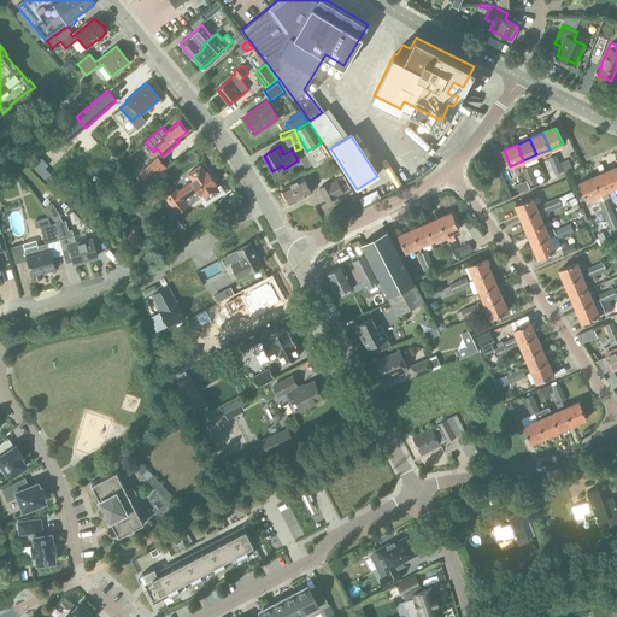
[(305,153),(312,165),(319,160),(312,148),(305,153)]
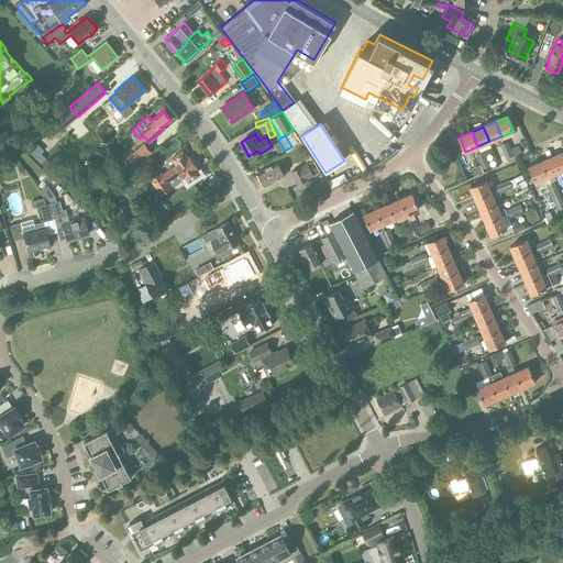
[(50,152),(46,147),(37,140),(29,148),(41,161),(50,152)]
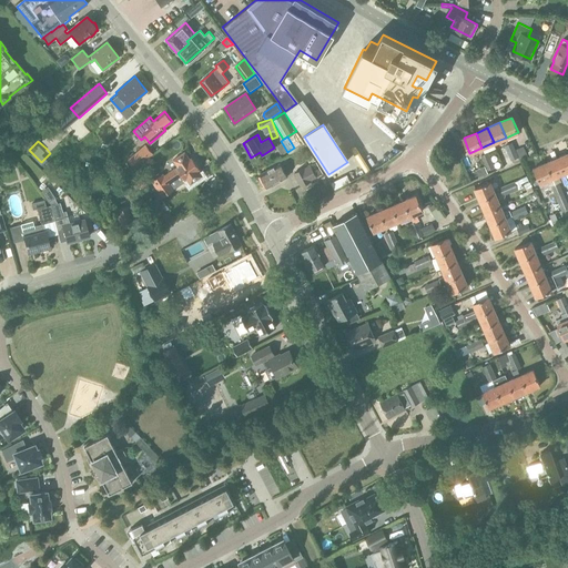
[(505,145),(508,155),(517,151),(513,142),(505,145)]
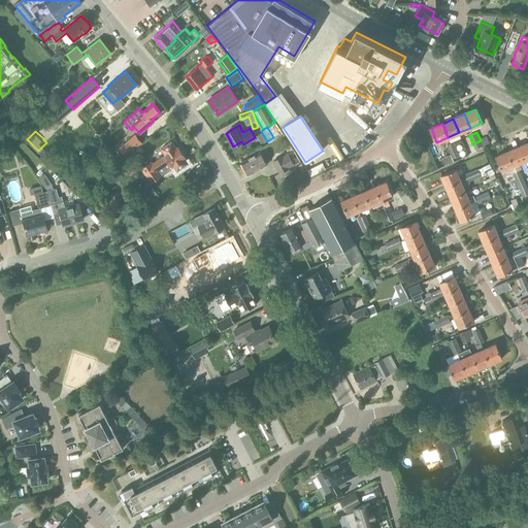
[(134,134),(119,147),(126,156),(141,142),(134,134)]
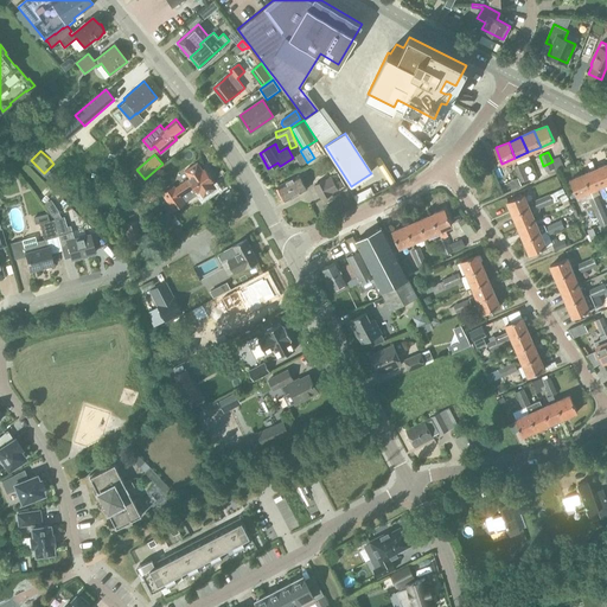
[(553,161),(543,166),(548,176),(556,172),(553,161)]
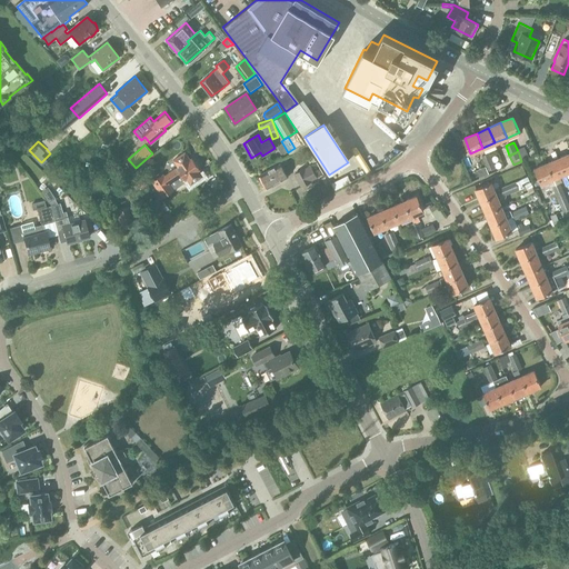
[(151,181),(162,198),(173,190),(169,182),(181,175),(185,179),(187,178),(190,183),(201,176),(198,170),(200,169),(192,158),(190,159),(186,152),(172,161),(177,168),(165,177),(162,173),(151,181)]
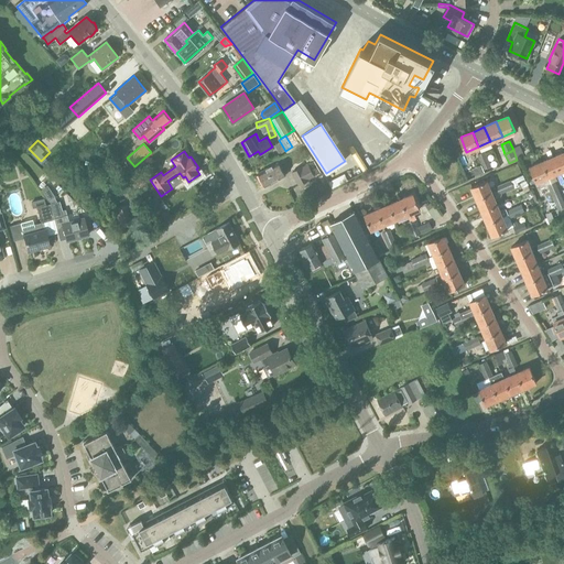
[(486,152),(478,155),(481,163),(489,160),(486,152)]
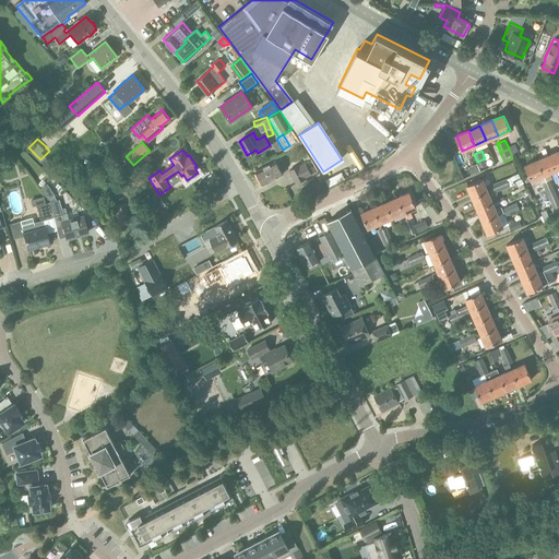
[(558,151),(549,155),(556,169),(558,168),(558,151)]
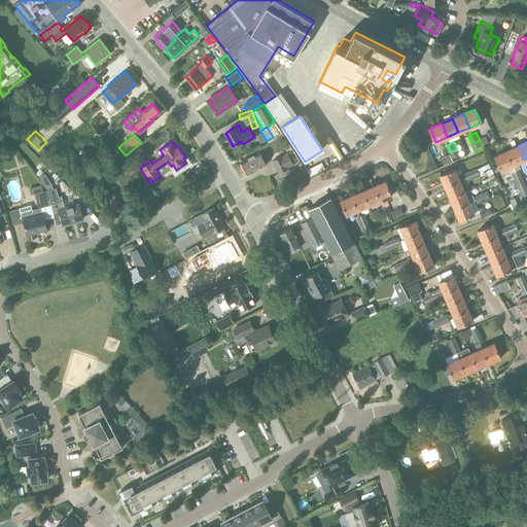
[(515,171),(519,169),(521,168),(519,163),(524,160),(518,146),(506,151),(513,165),(515,171)]
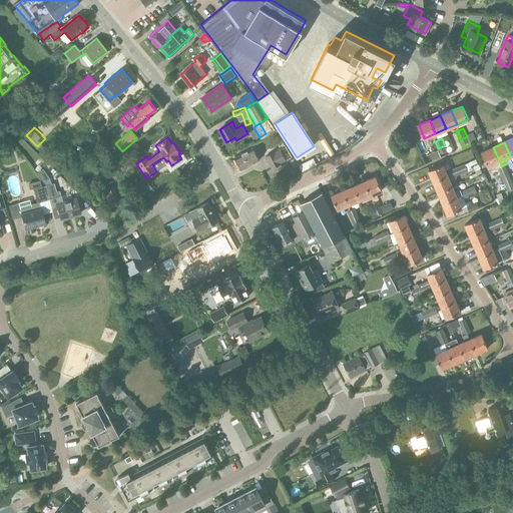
[(445,145),(438,148),(441,155),(448,151),(445,145)]
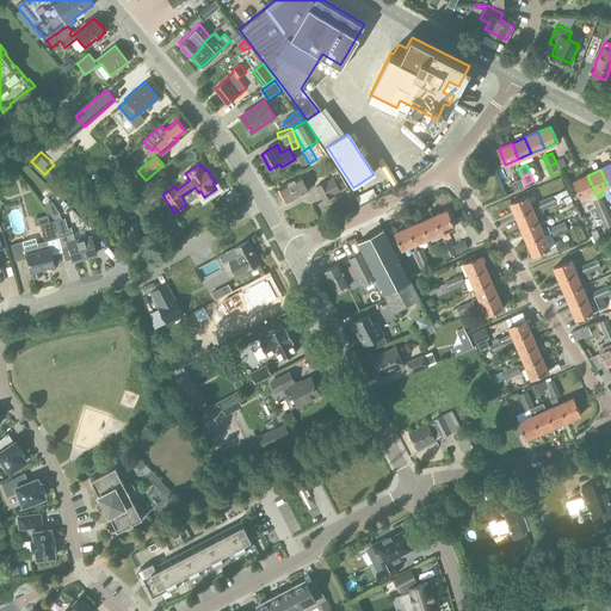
[(341,174),(318,187),(325,201),(335,195),(349,186),(341,174)]
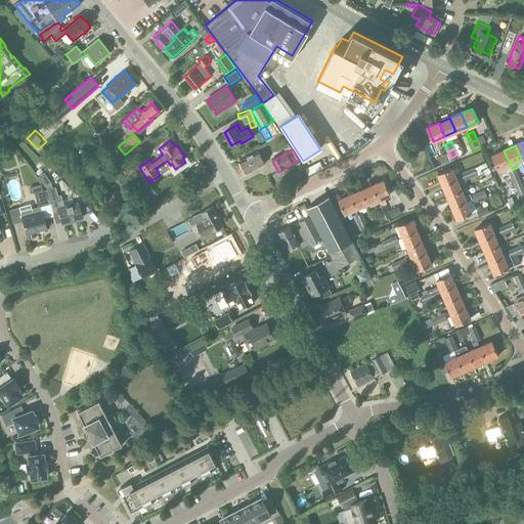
[(264,163),(258,150),(239,160),(247,173),(264,163)]
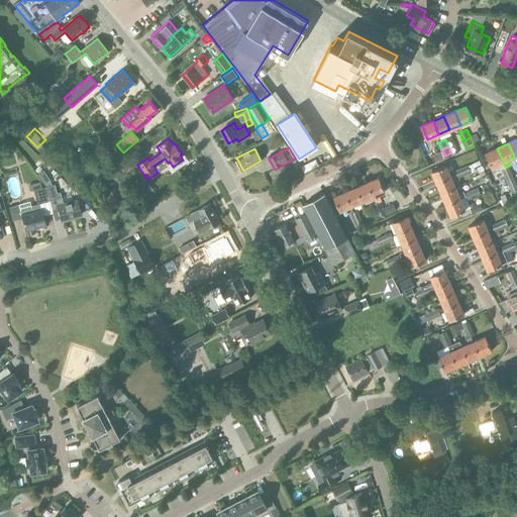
[(512,174),(509,166),(505,168),(503,162),(497,148),(486,152),(492,167),(497,164),(500,170),(502,169),(505,177),(512,174)]
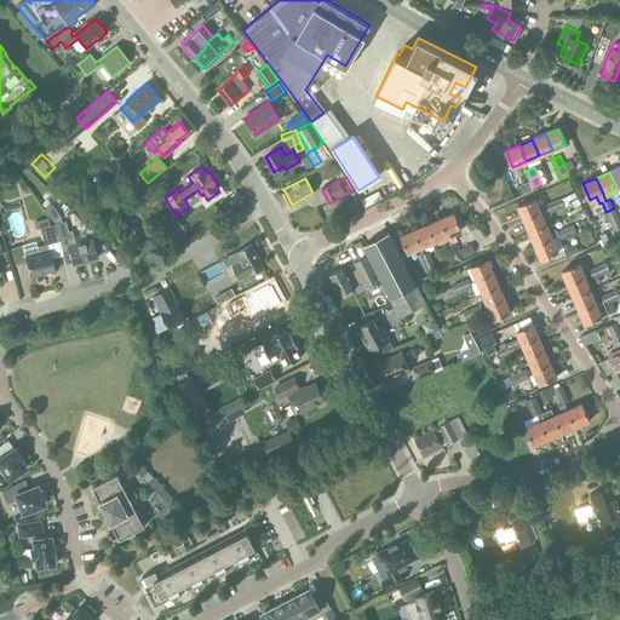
[(139,197),(125,204),(130,213),(144,208),(139,197)]
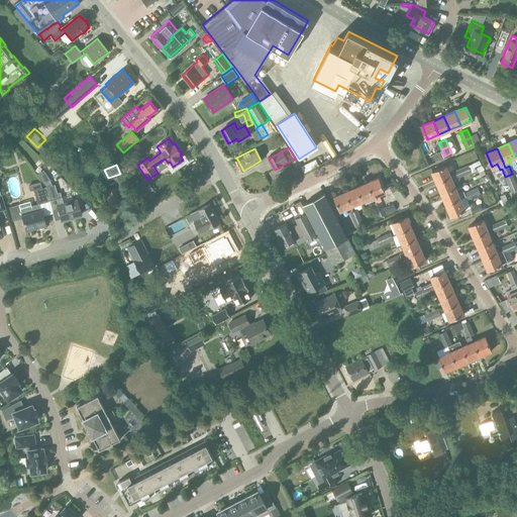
[(469,165),(461,168),(462,172),(464,175),(472,172),(469,165)]
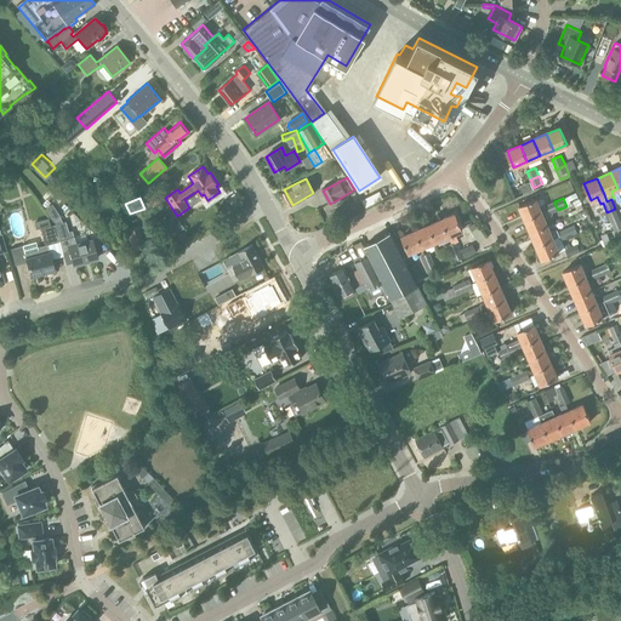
[(519,206),(525,220),(541,212),(548,210),(550,214),(558,210),(556,206),(554,201),(546,205),(546,203),(539,206),(535,199),(519,206)]
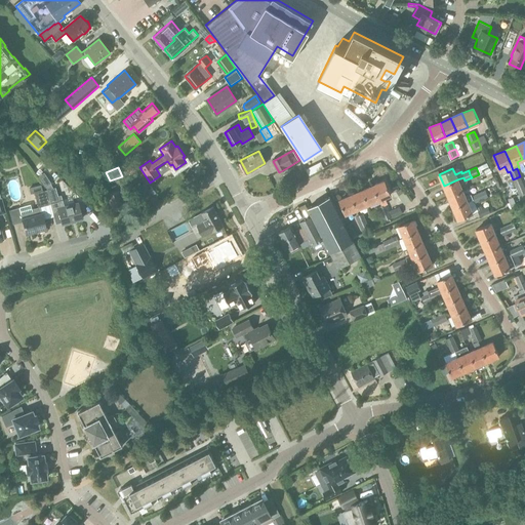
[(524,192),(524,188),(520,176),(513,179),(520,195),(524,192)]
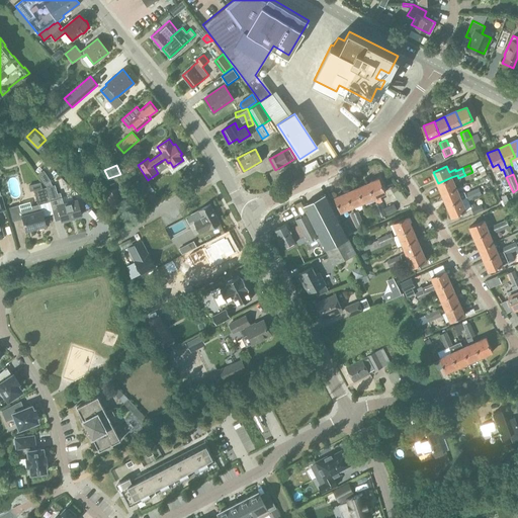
[(110,183),(112,189),(106,191),(112,206),(124,202),(118,186),(118,185),(124,183),(120,175),(113,177),(115,181),(110,183)]
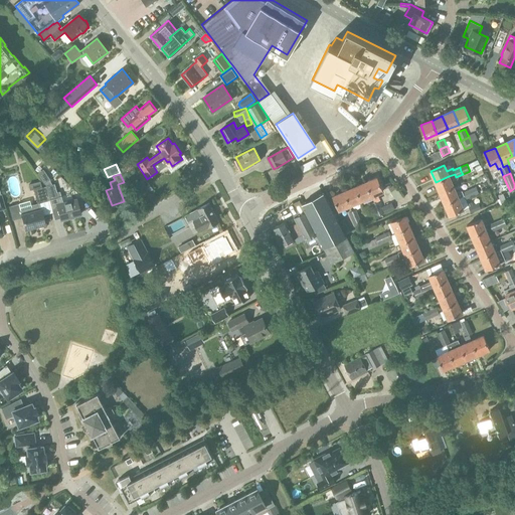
[(43,177),(45,186),(49,200),(58,197),(54,183),(53,183),(52,179),(48,176),(43,177)]
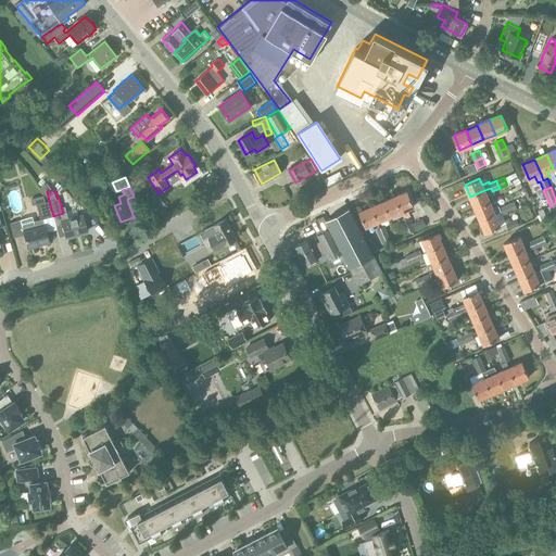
[(484,190),(470,197),(475,209),(490,202),(484,190)]
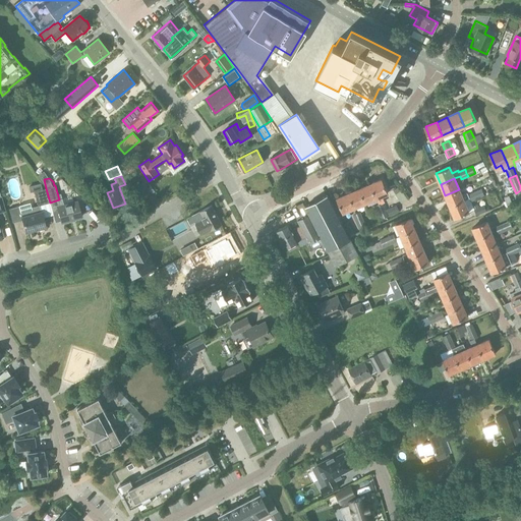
[(382,179),(370,184),(377,197),(379,205),(383,203),(384,203),(384,200),(382,195),(388,193),(382,179)]
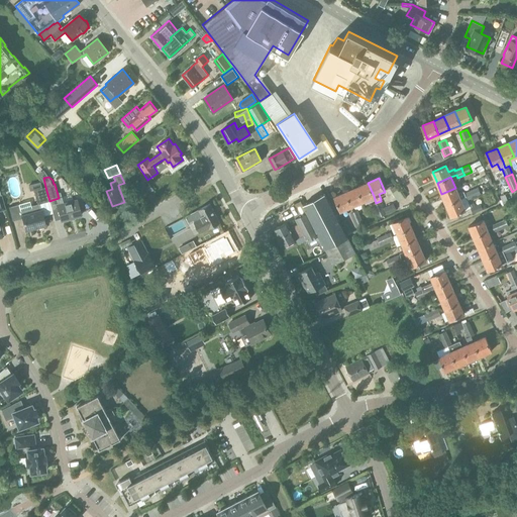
[(363,201),(374,196),(368,183),(356,187),(363,201)]
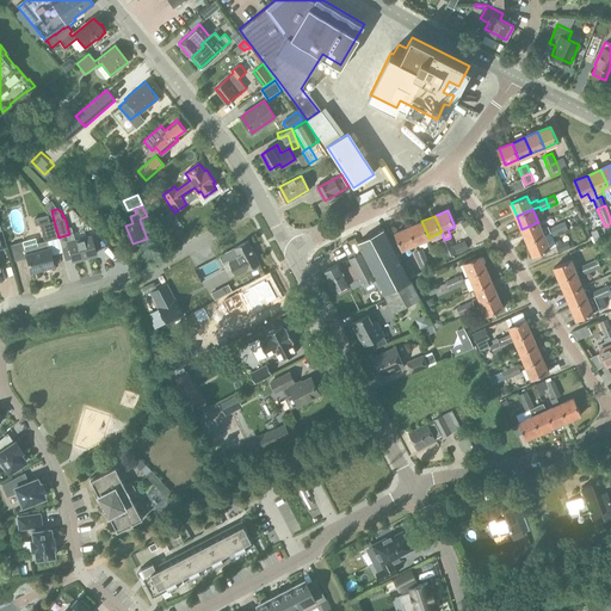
[(44,241),(59,238),(54,221),(39,224),(44,241)]
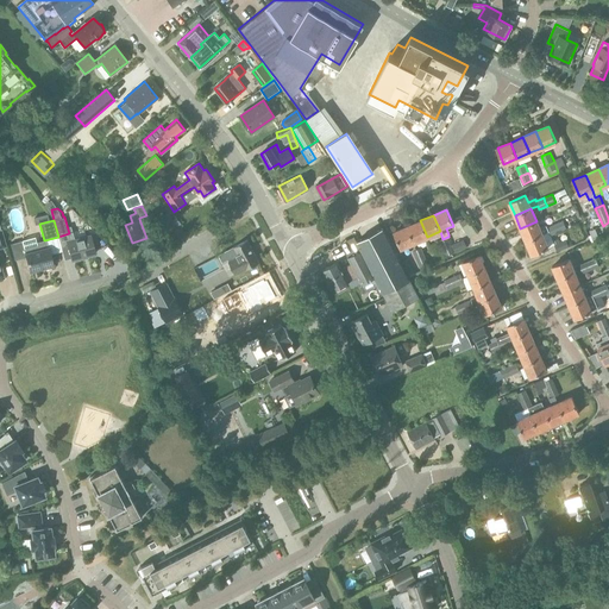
[(414,243),(427,237),(420,220),(407,226),(414,243)]
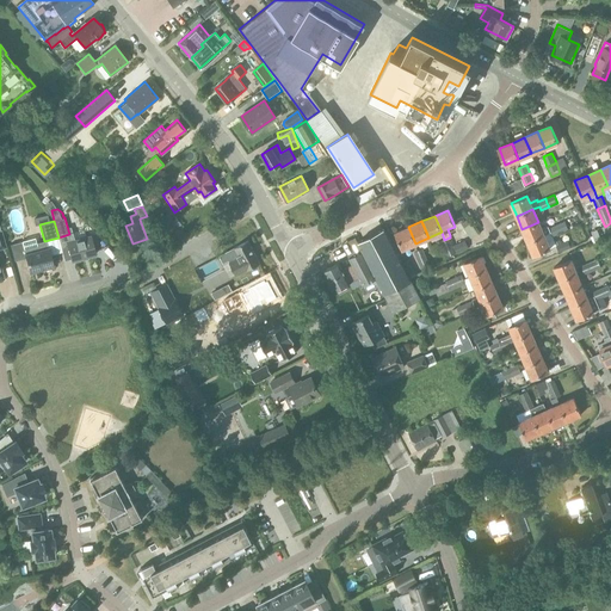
[(565,221),(556,224),(560,233),(569,229),(568,228),(566,222),(565,221)]
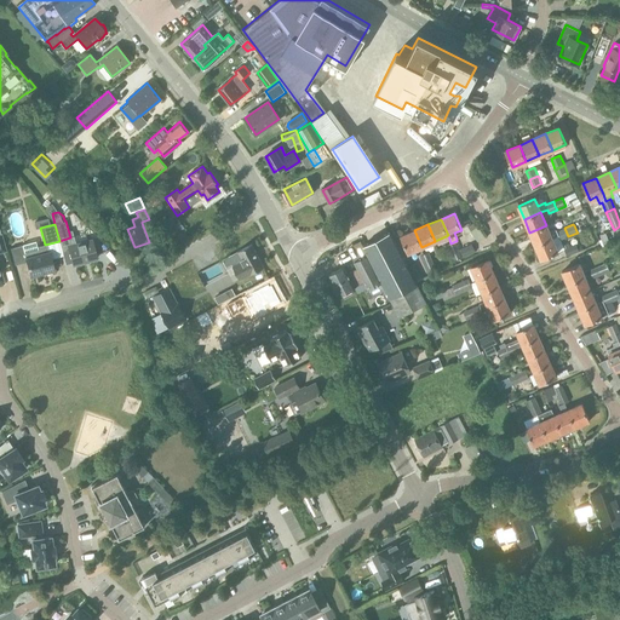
[(529,233),(535,245),(551,239),(558,235),(560,235),(557,231),(556,229),(549,233),(546,225),(529,233)]
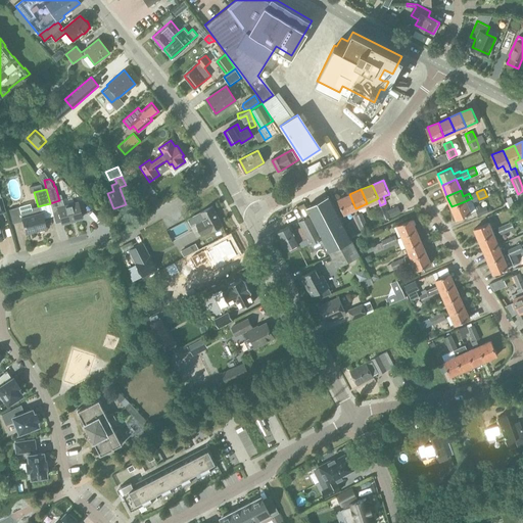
[(472,198),(471,198),(472,202),(479,199),(476,192),(470,195),(472,198)]
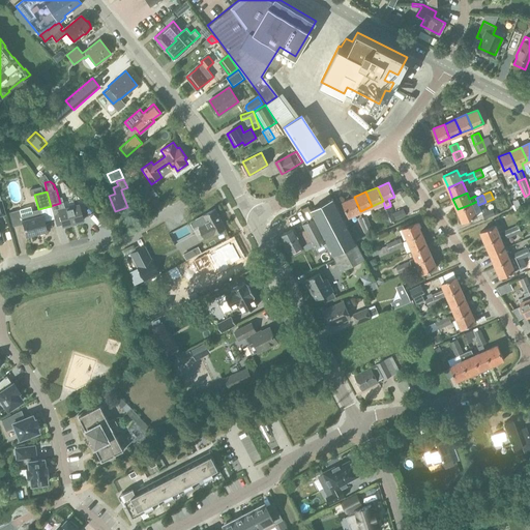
[(349,216),(360,211),(354,197),(343,202),(349,216)]
